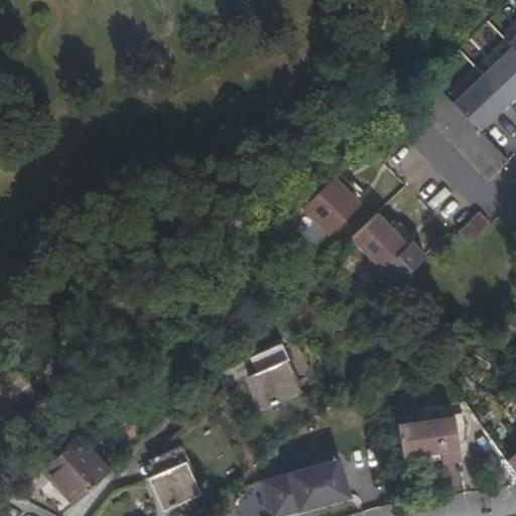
[(511,47),(515,51),(515,34),(507,43),(511,47)]
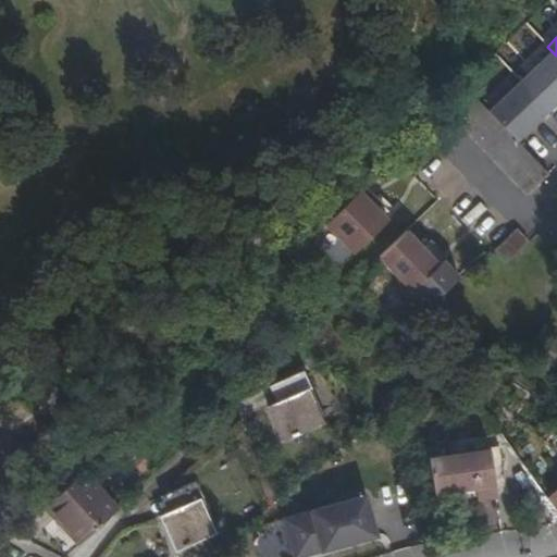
[(556,100),(556,56),(552,51),(490,113),(517,141),(556,100)]
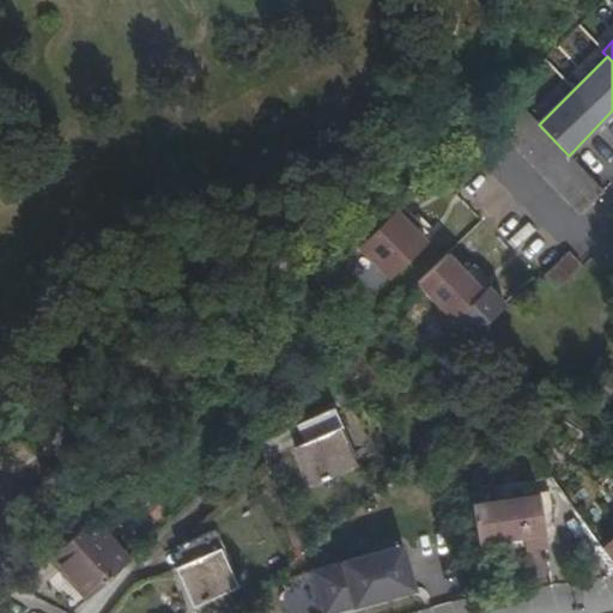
[(569,156),(539,125),(511,98),(489,121),(581,214),(605,190),(569,156)]
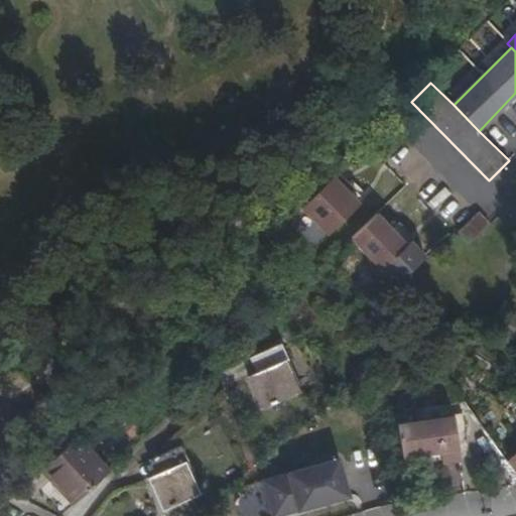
[(303,208),(329,234),(361,204),(346,188),(351,184),(340,173),(303,208)]
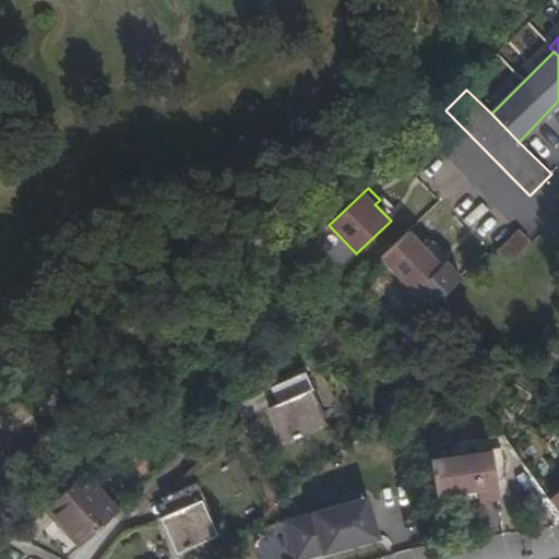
[(440,263),(409,230),(382,257),(413,289),(440,263)]
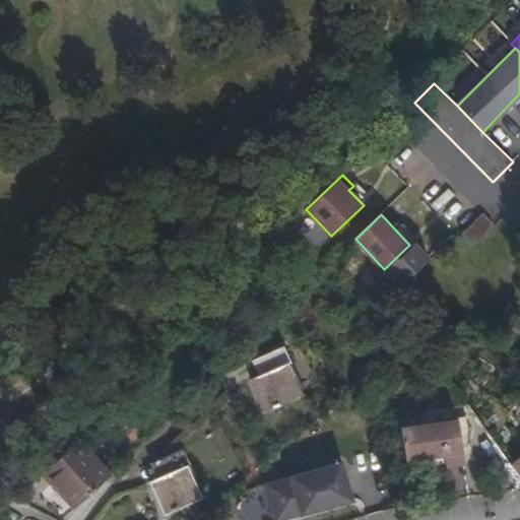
[(463,236),(474,247),(495,225),(483,214),(463,236)]
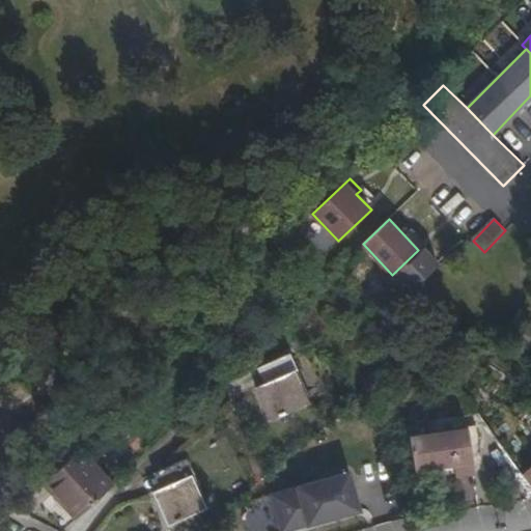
[(288,352),(262,363),(270,380),(263,382),(255,387),(270,418),(306,402),(290,370),(297,367),(288,352)]
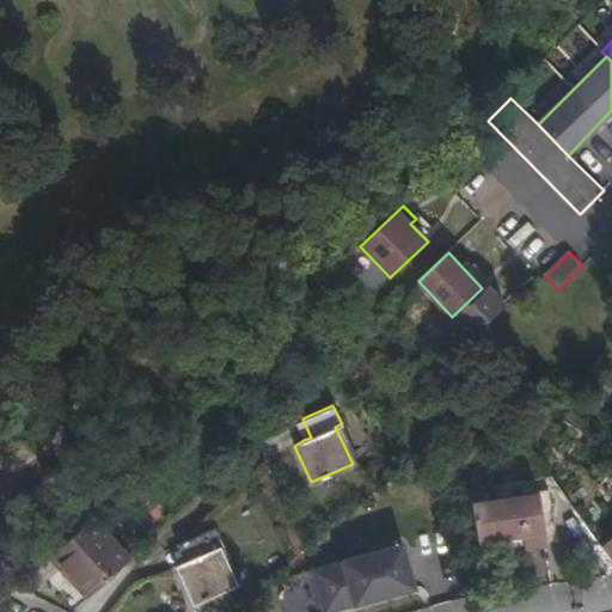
[(311,438),(303,418),(295,422),(304,440),(311,438)]
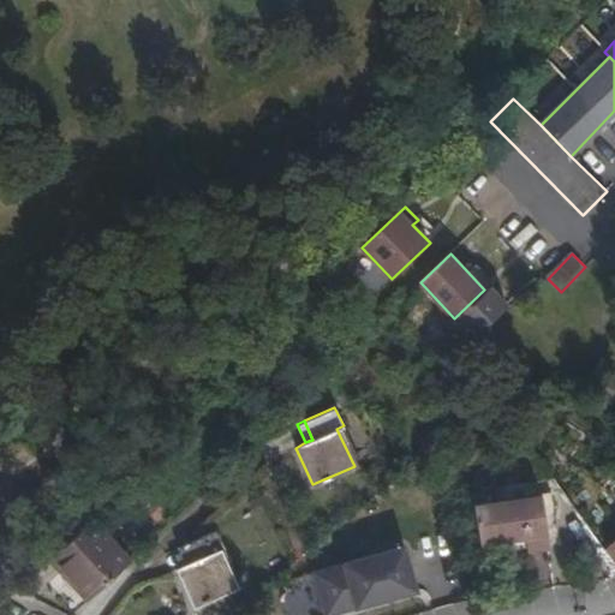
[(360,463),(344,425),(336,429),(354,466),(360,463)]
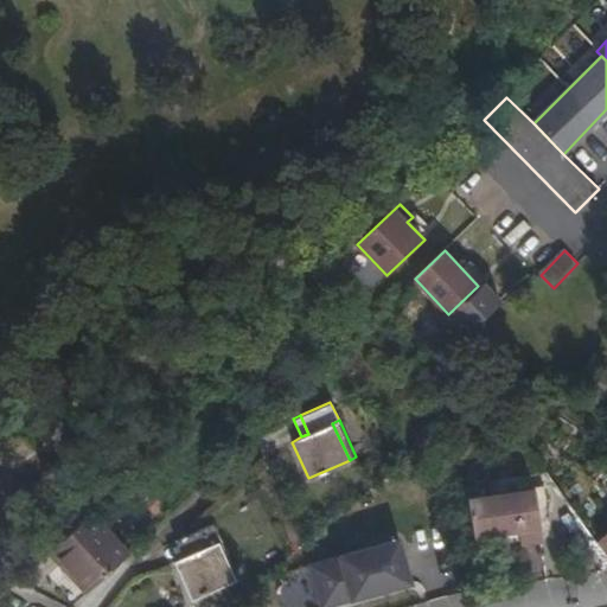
[(465,498),(472,540),(516,532),(518,541),(518,543),(538,540),(529,487),(465,498)]
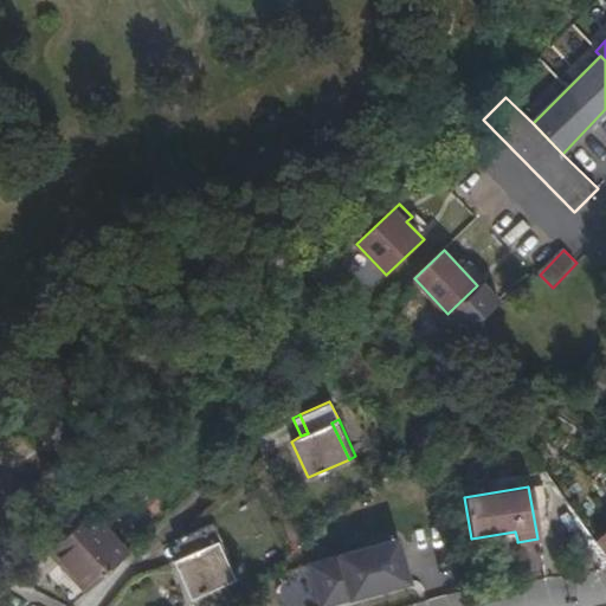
[(50,550),(88,592),(128,553),(90,513),(50,550)]
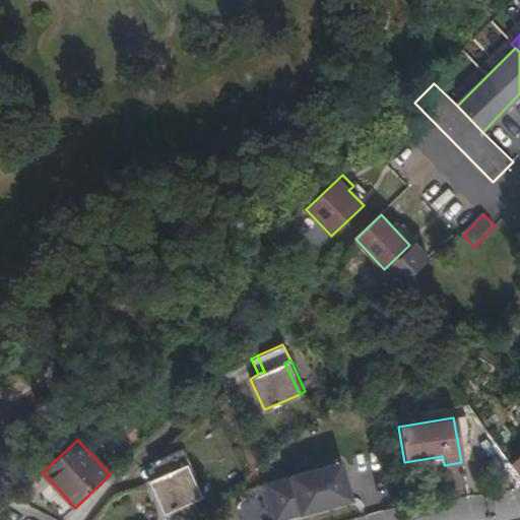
[(182,446),(156,457),(163,472),(155,475),(148,479),(163,511),(198,495),(183,463),(188,461),(182,446)]
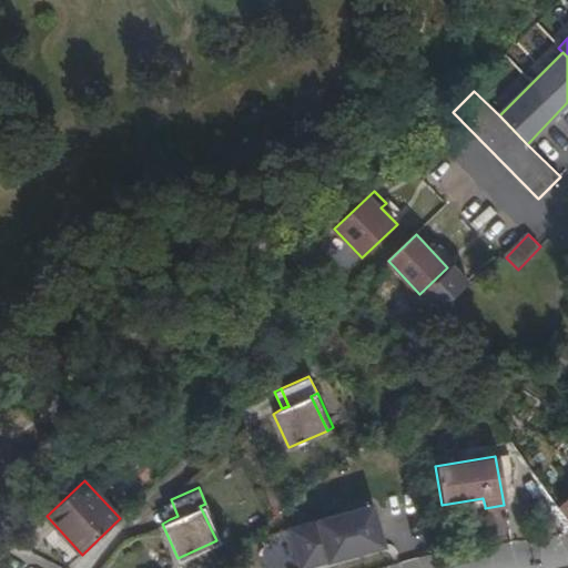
[(567,495),(554,505),(567,524),(567,495)]
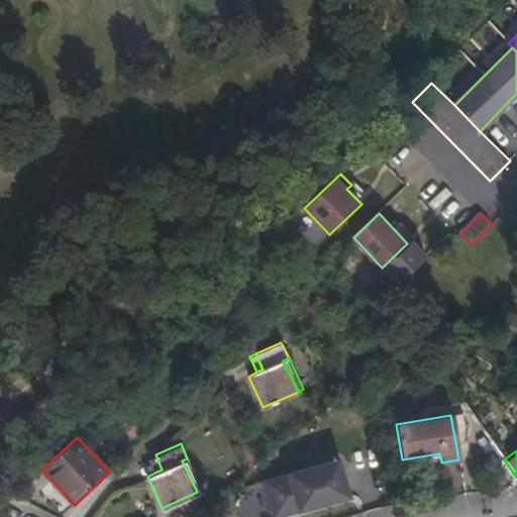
[(439,453),(402,459),(404,467),(441,460),(439,453)]
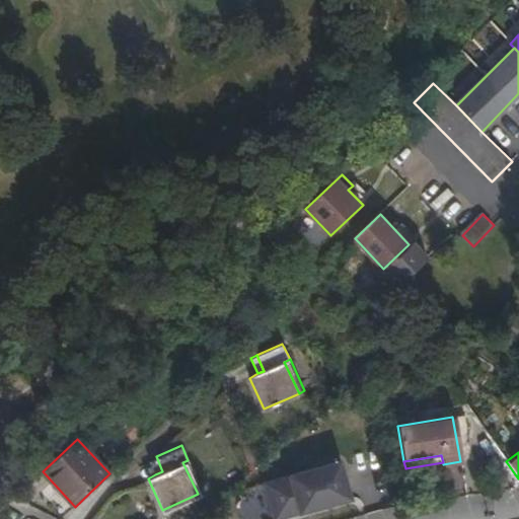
[(162,471),(156,456),(149,459),(155,474),(162,471)]
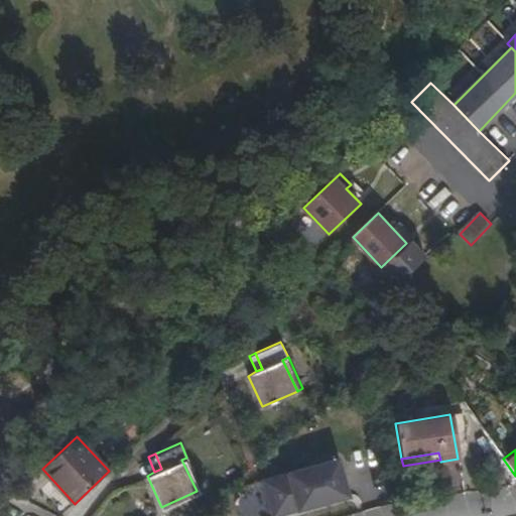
[(202,489),(186,458),(181,460),(197,491),(202,489)]
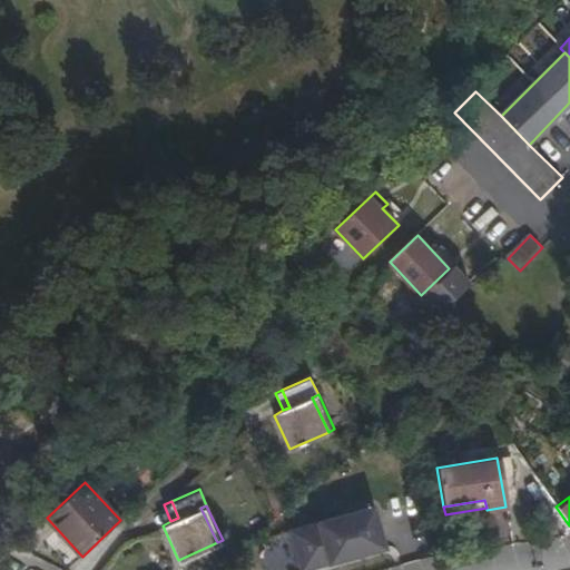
[(291,531),(300,566),(316,561),(317,567),(357,557),(387,548),(376,508),(291,531)]
